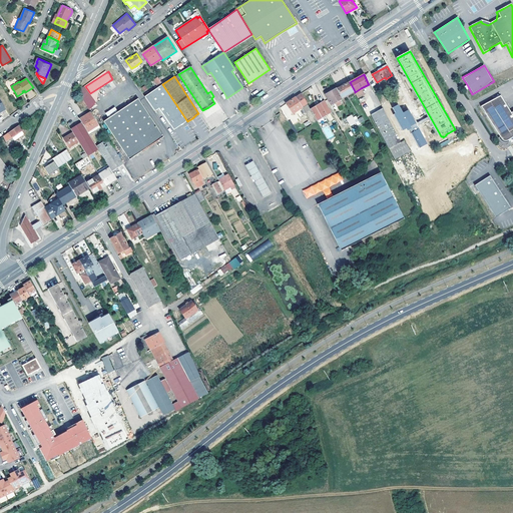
[(338,89),(343,98),(355,91),(350,82),(338,89)]
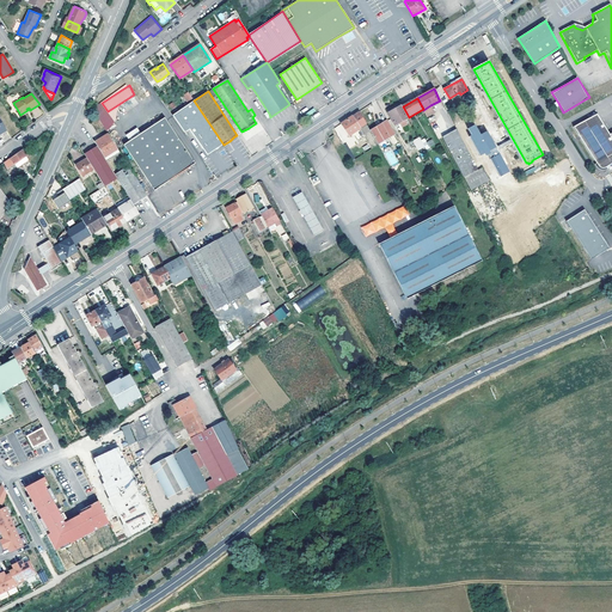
[(194,101),(172,115),(185,133),(190,129),(208,155),(218,148),(224,145),(194,101)]
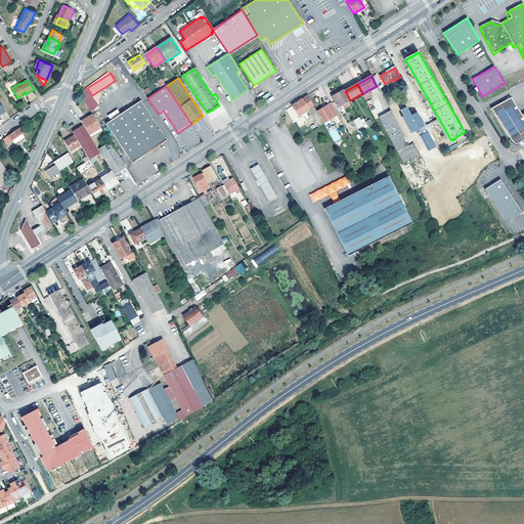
[(90,110),(98,104),(92,95),(87,88),(79,93),(90,110)]
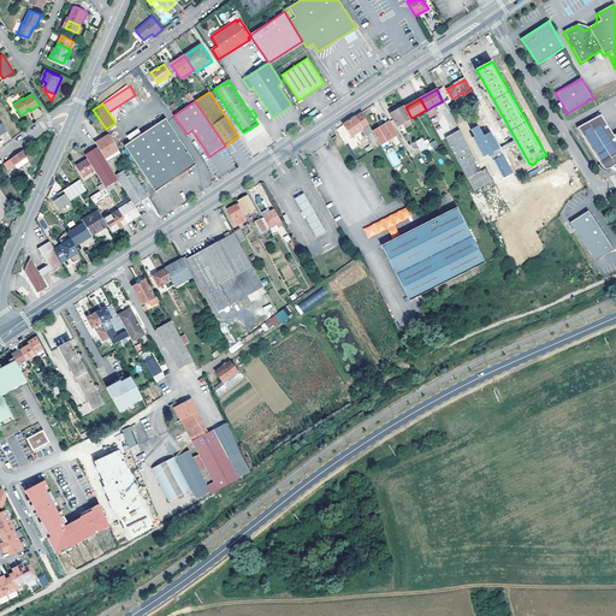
[(398,126),(401,124),(404,123),(412,118),(406,107),(404,106),(391,113),(398,126)]
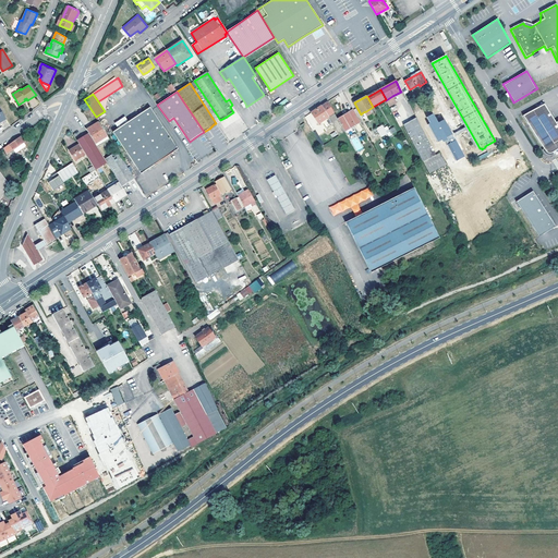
[(392,96),(386,100),(389,106),(397,102),(392,96)]
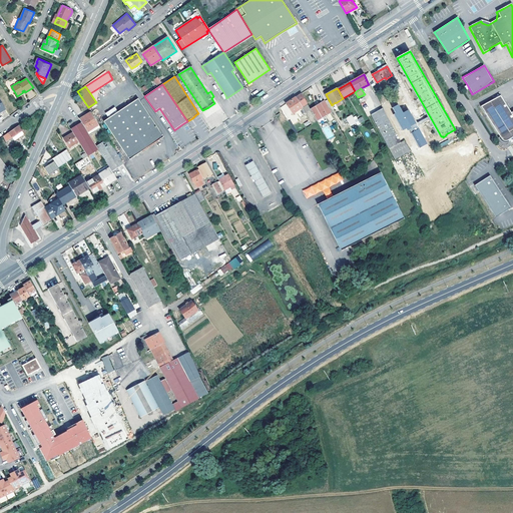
[(308,104),(302,93),(293,99),(286,103),(291,110),(290,111),(291,112),(292,112),(293,114),(308,104)]
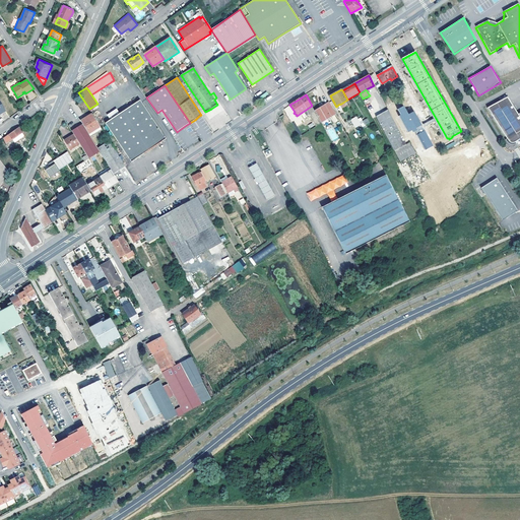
[(494,117),(508,140),(510,142),(513,143),(515,142),(518,140),(519,138),(519,110),(517,112),(506,94),(486,107),(494,117)]
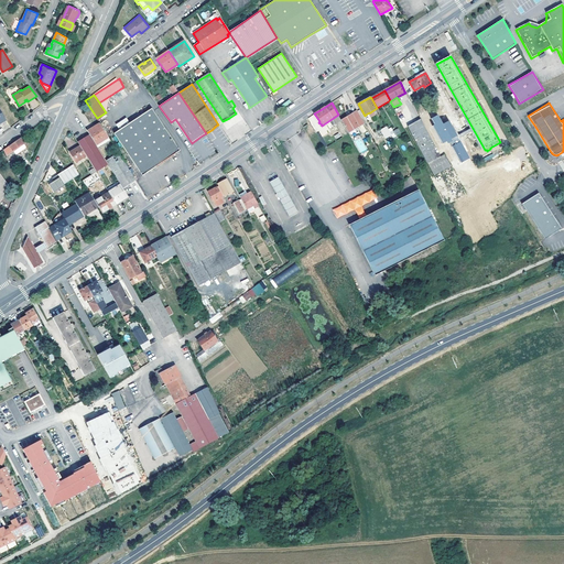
[(152,108),(115,133),(142,175),(181,151),(152,108)]
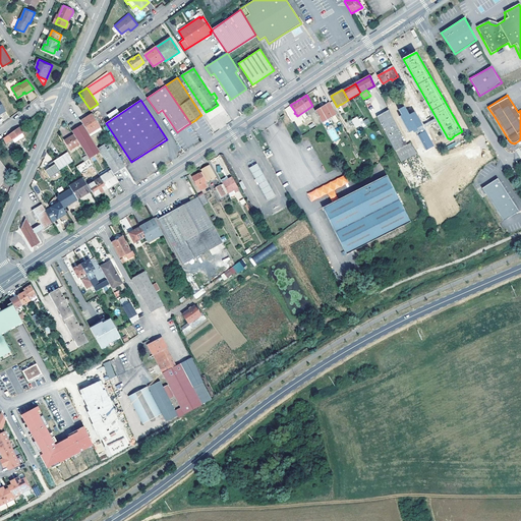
[(315,111),(322,122),(337,114),(331,103),(315,111)]
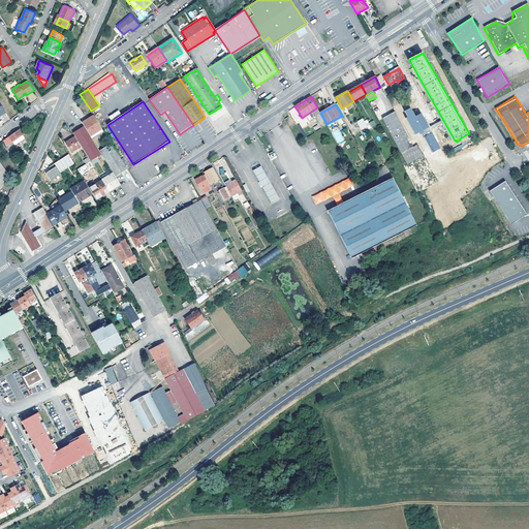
[(404,111),(415,136),(430,130),(423,113),(415,116),(411,107),(404,111)]
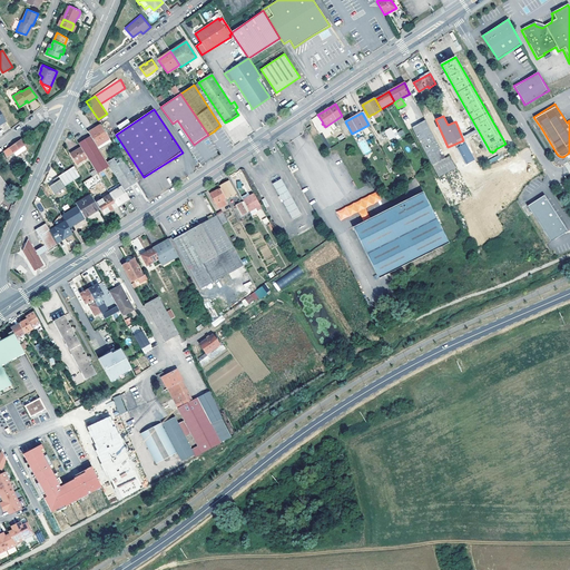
[(410,121),(413,127),(420,124),(416,117),(410,121)]
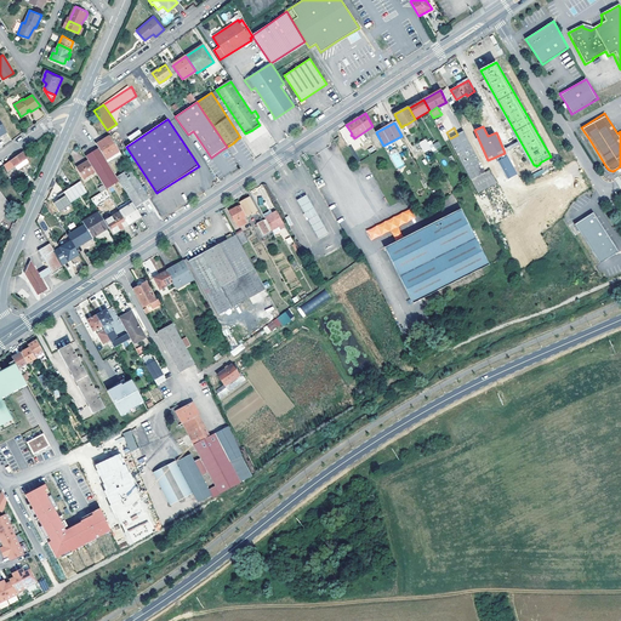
[(502,205),(508,201),(490,165),(485,170),(463,131),(457,135),(450,138),(479,192),(494,184),(500,197),(499,197),(502,205)]
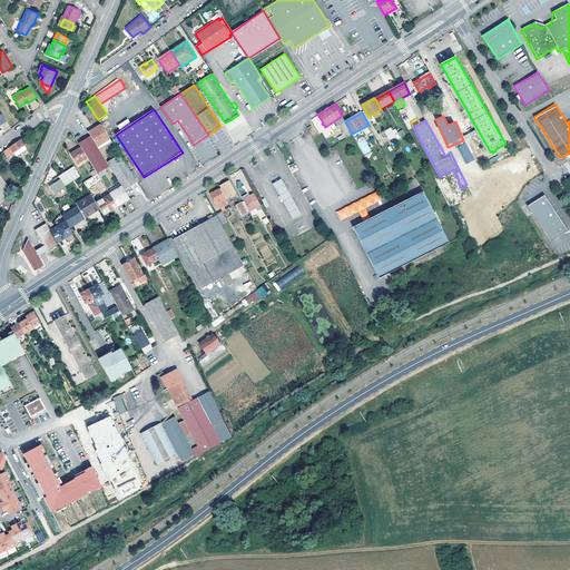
[(88,133),(101,125),(100,124),(87,131),(88,133)]
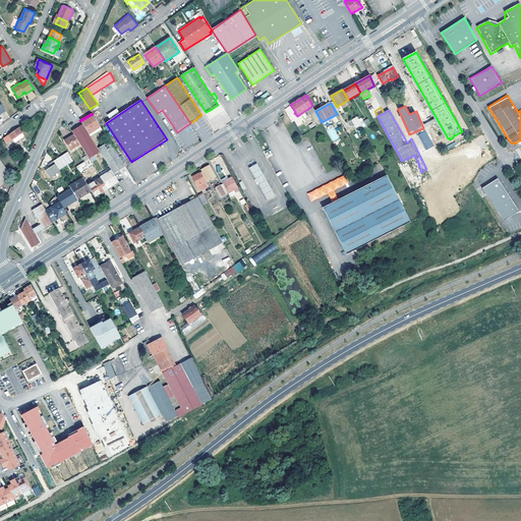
[(80,121),(82,124),(91,137),(96,134),(94,131),(101,126),(93,114),(80,121)]
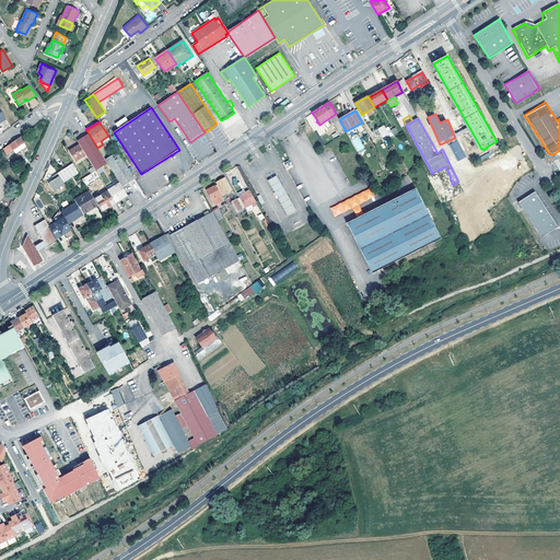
[(389,133),(384,126),(378,128),(384,137),(389,133)]
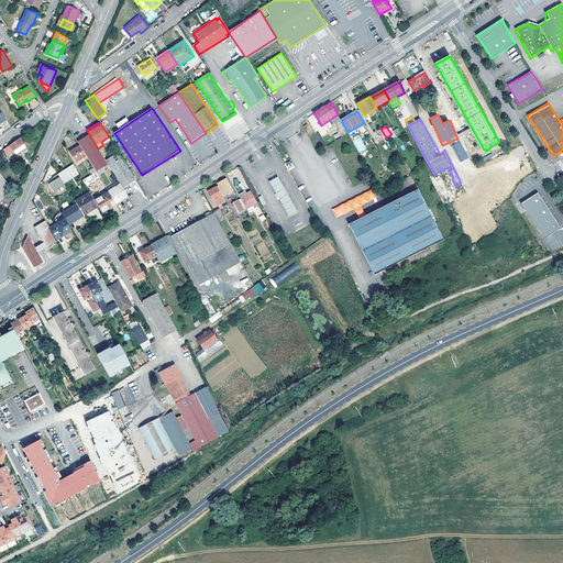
[(79,145),(86,156),(94,167),(96,172),(108,164),(106,161),(103,156),(98,148),(89,134),(77,142),(79,145)]
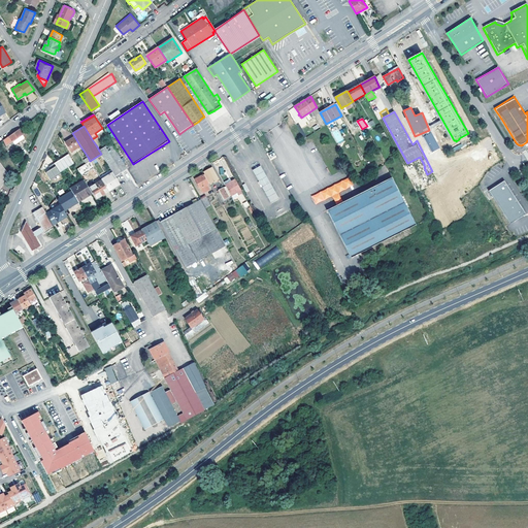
[(329,130),(337,143),(344,140),(336,126),(329,130)]
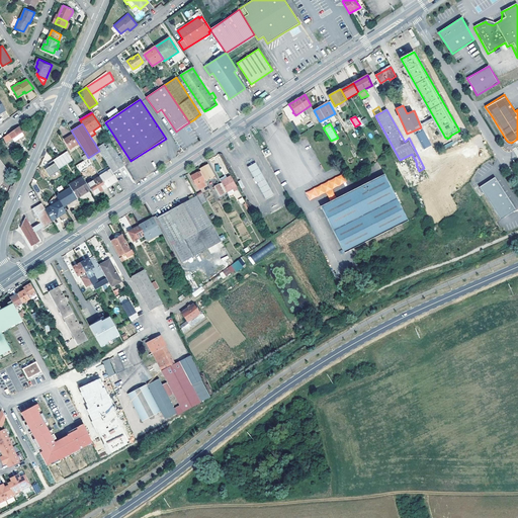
[(12,132),(3,138),(6,143),(12,139),(22,132),(18,126),(12,132)]
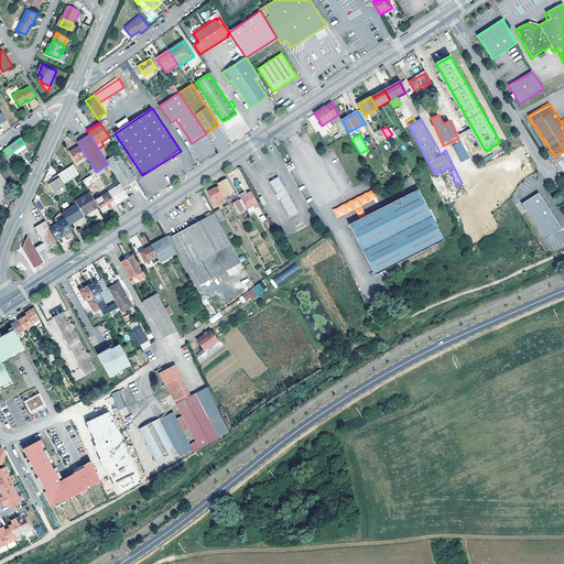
[(462,141),(452,145),(461,163),(469,159),(462,141)]
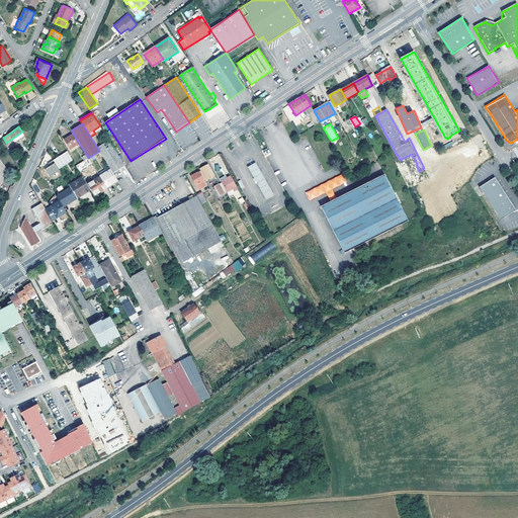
[(22,132),(12,139),(14,142),(24,135),(22,132)]
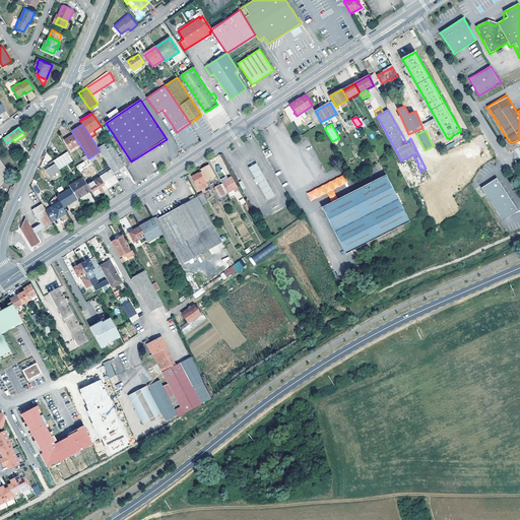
[(79,144),(73,134),(64,140),(70,149),(79,144)]
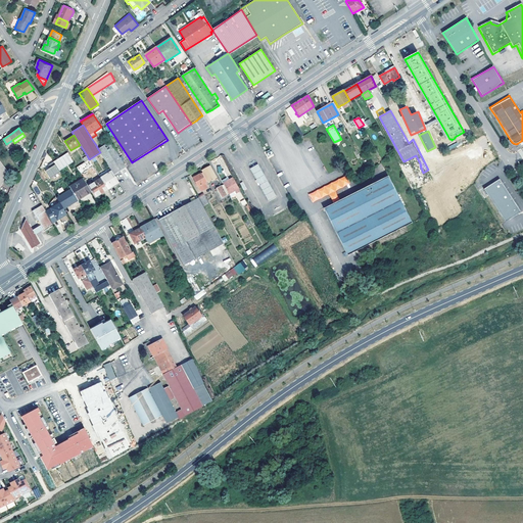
[(98,149),(100,152),(110,169),(112,171),(114,175),(126,168),(110,142),(100,148),(98,149)]
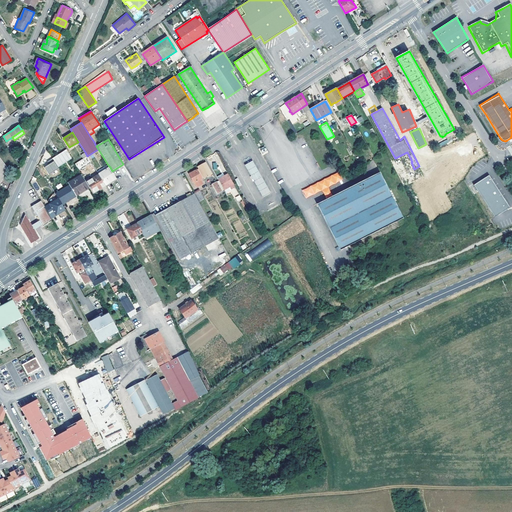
[(67,149),(53,157),(59,166),(72,158),(67,149)]
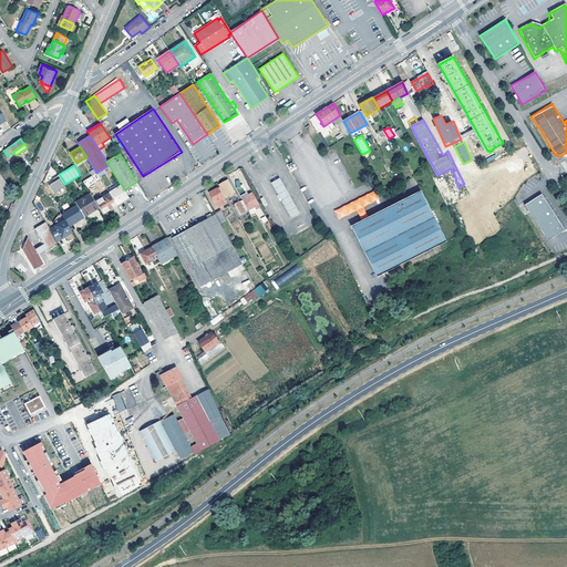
[(100,178),(96,173),(92,175),(83,182),(89,189),(91,188),(89,185),(100,178)]
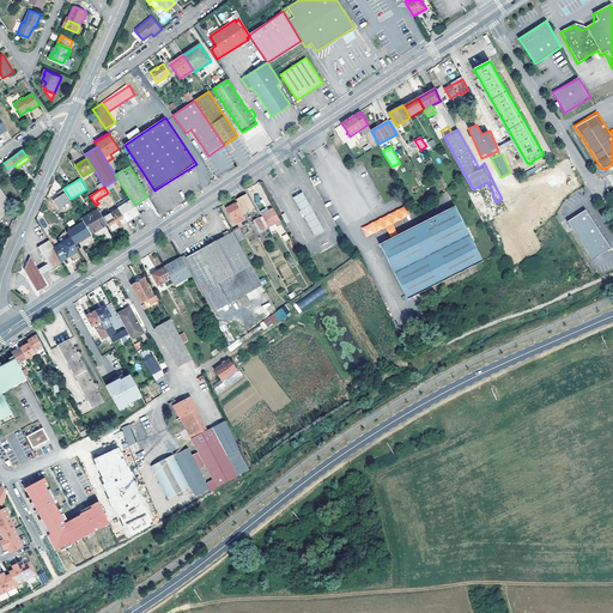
[(237,200),(238,202),(243,212),(244,213),(252,210),(254,208),(247,194),(237,200)]
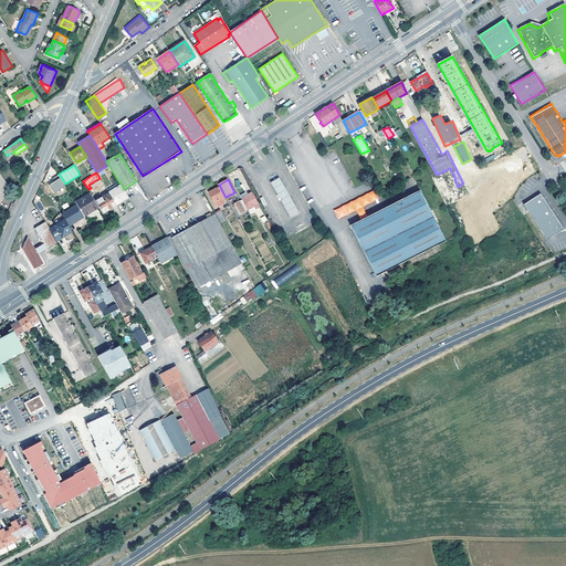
[(272,184),(279,195),(286,190),(280,179),(272,184)]
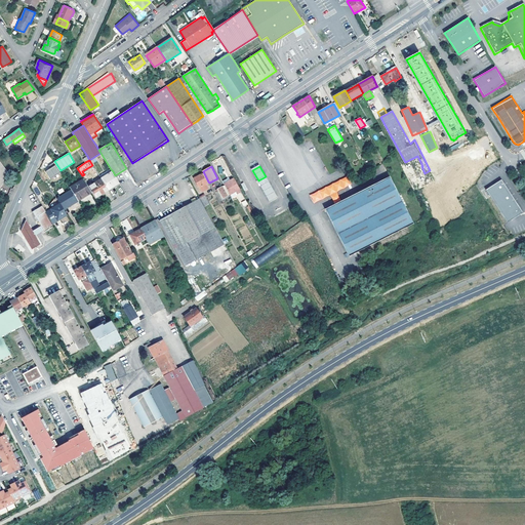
[(39,169),(38,173),(43,183),(46,180),(39,169)]
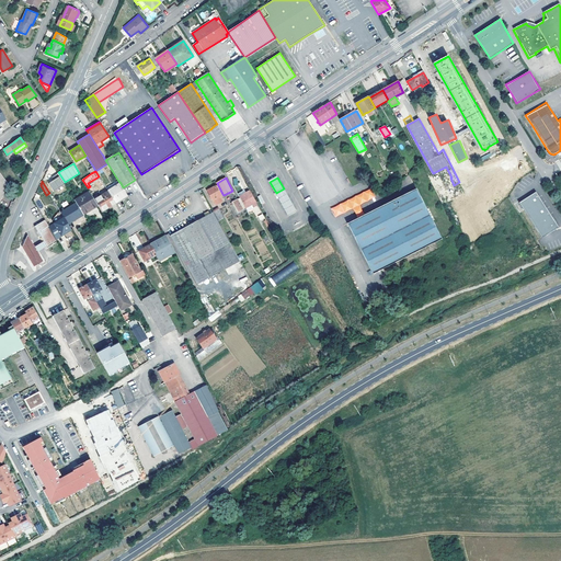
[(106,189),(109,191),(121,183),(118,181),(106,189)]
